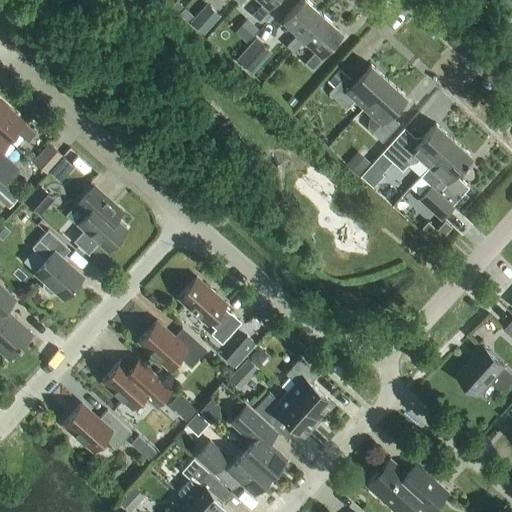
[(182,6),(176,0),(175,0),(168,7),(175,13),(182,6)]
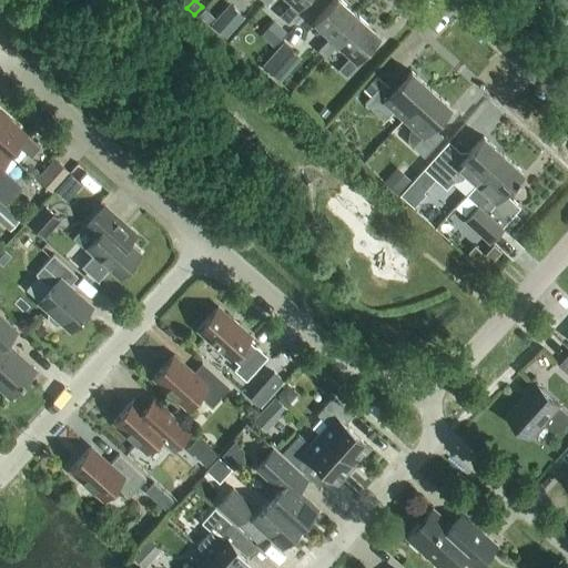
[(287,0),(292,3),(279,17),(286,23),(300,9),(297,7),(303,0),(287,0)]
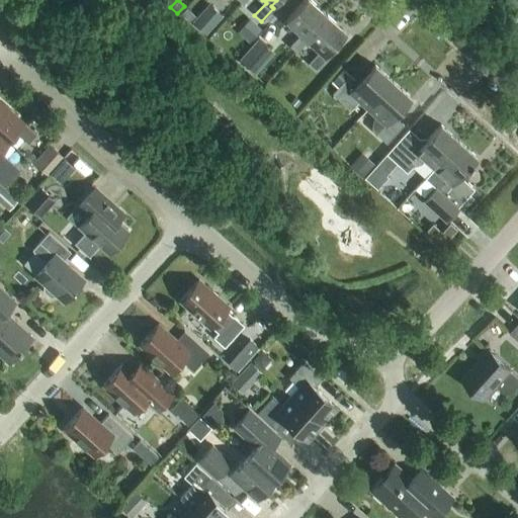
[(289,48),(296,54),(308,41),(301,36),(323,13),(309,0),(305,0),(285,21),(300,34),(289,48)]
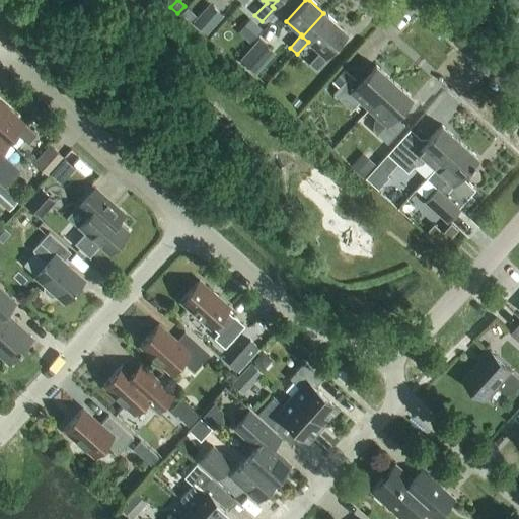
[(195,23),(208,35),(225,18),(211,5),(195,23)]
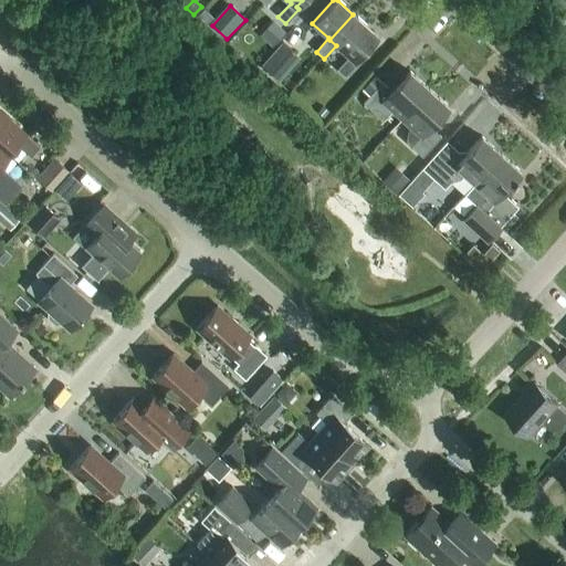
[(329,40),(336,45),(349,56),(337,71),(345,77),(358,63),(355,61),(377,37),(353,14),(329,40)]
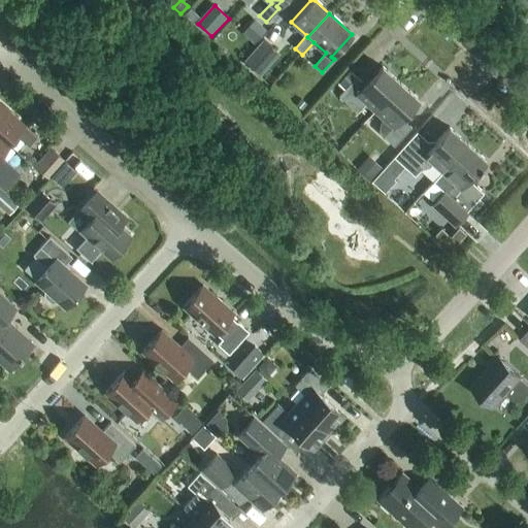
[(253,44),(266,31),(254,20),(241,34),(253,44)]
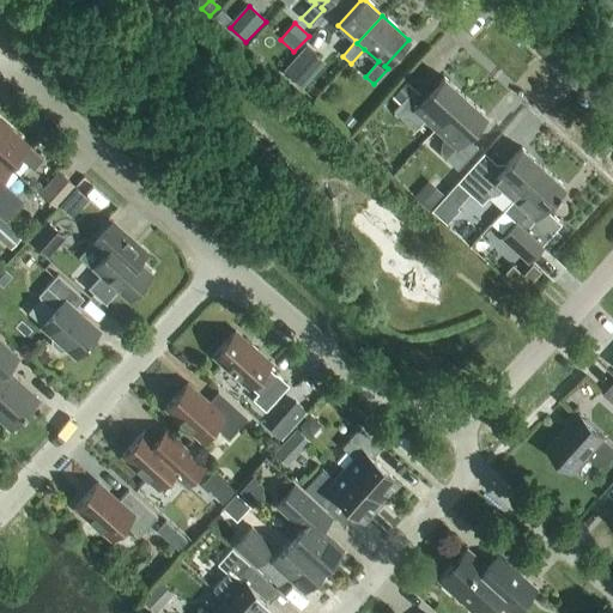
[(303,48),(283,71),(298,85),(320,62),(303,48)]
